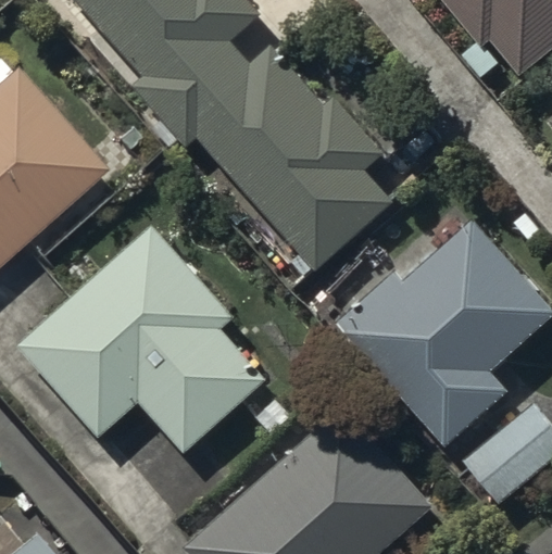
[(75,0),(141,74),(129,84),(186,147),(197,137),(313,269),(392,200),(364,167),(384,151),(331,91),(321,101),(270,42),(250,61),(229,38),(259,12),(248,0),(75,0)]
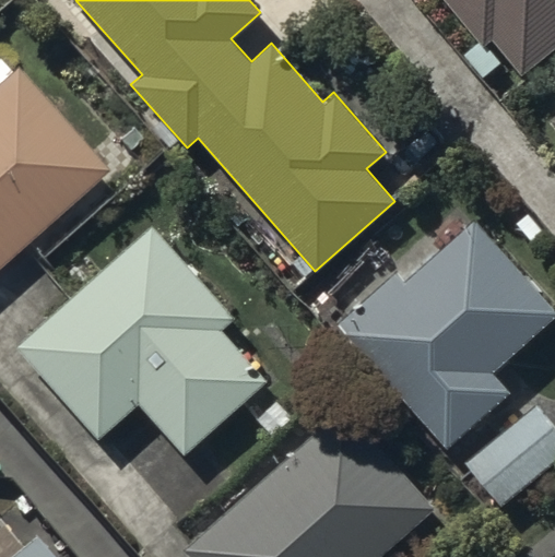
[(554,0),(444,0),(483,48),(493,39),(520,73),(554,44),(554,0)]
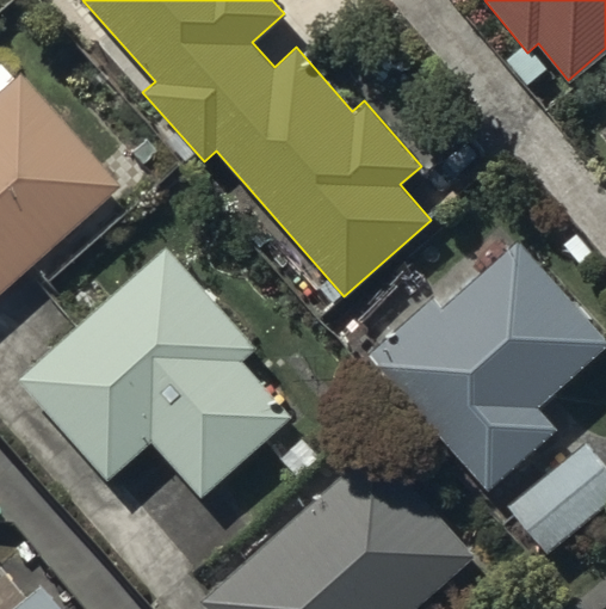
[(0,285),(111,188),(10,75),(5,80),(0,74),(0,285)]
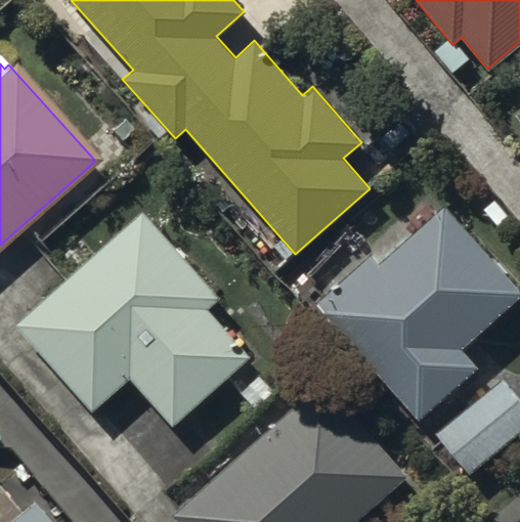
[(518,293),(441,204),(376,259),(370,253),(314,300),(415,417),(474,366),(457,346),(518,293)]
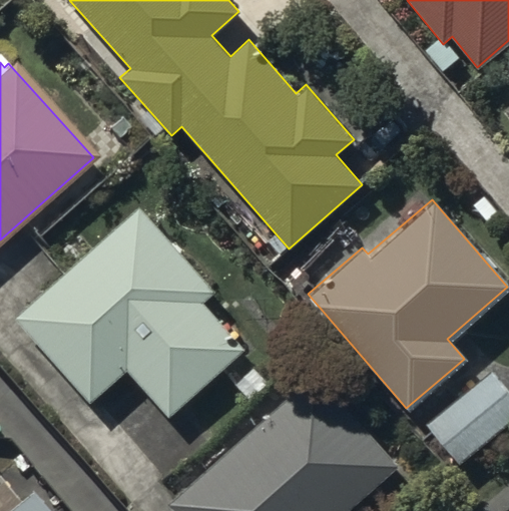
[(140,208),(14,319),(91,406),(128,373),(168,418),(245,351),(202,302),(213,293),(140,208)]
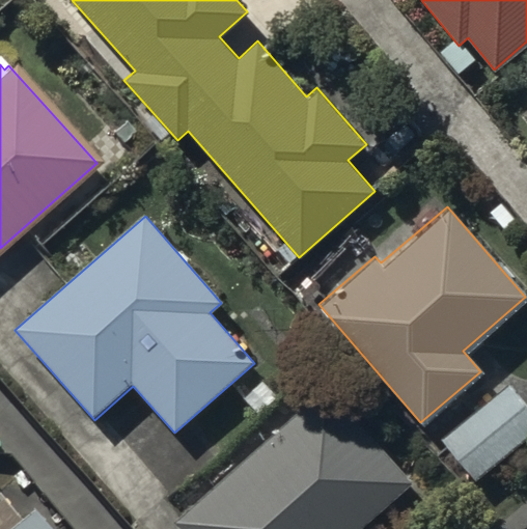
[(330,385),(174,521),(181,528),(361,528),(416,481),(330,385)]
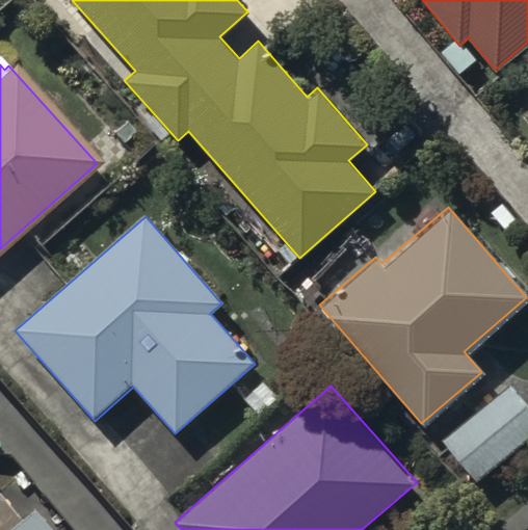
[(527,412),(506,386),(439,442),(473,483),(527,438),(527,412)]
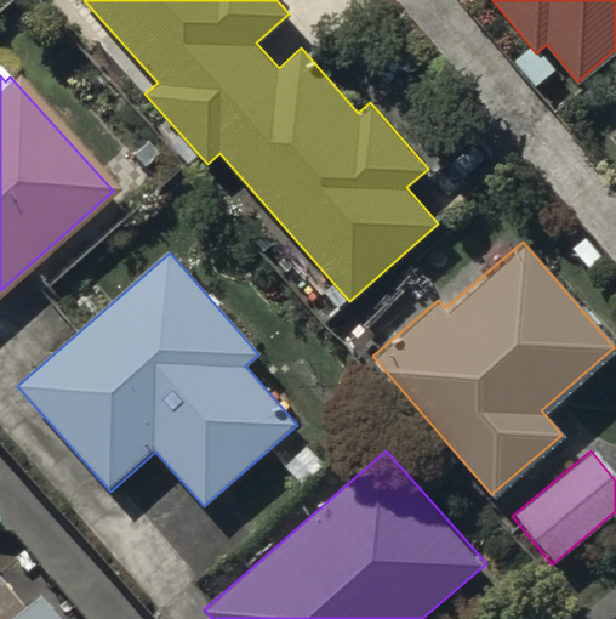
[(49,618),(33,597),(16,609),(0,589),(0,618),(49,618)]
